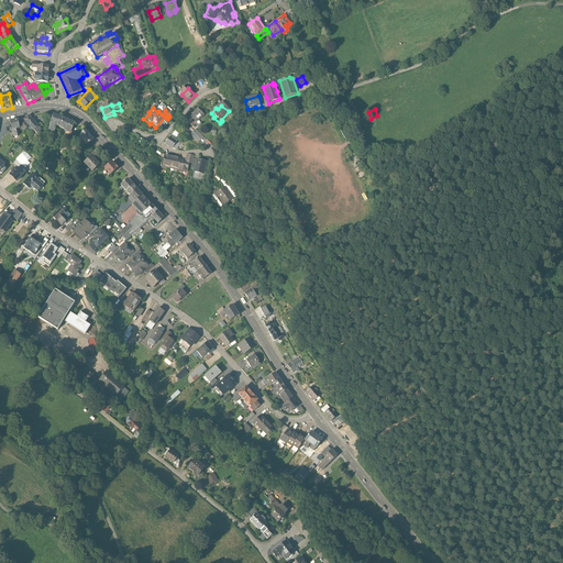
[(203,117),(198,111),(190,119),(194,122),(196,125),(203,119),(202,118),(203,117)]
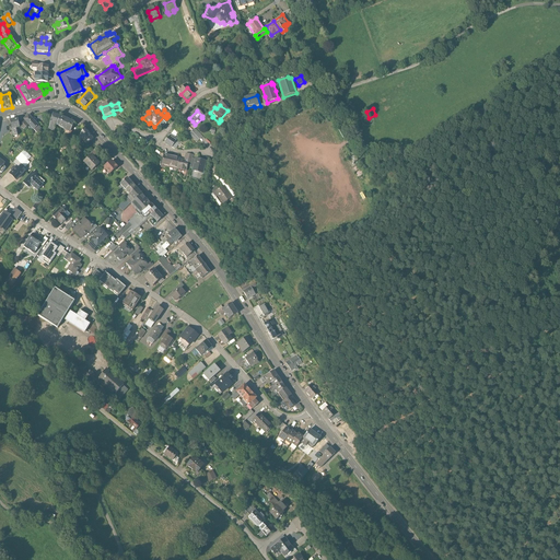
[(56,126),(57,126),(60,116),(54,114),(48,130),(54,131),(56,126)]
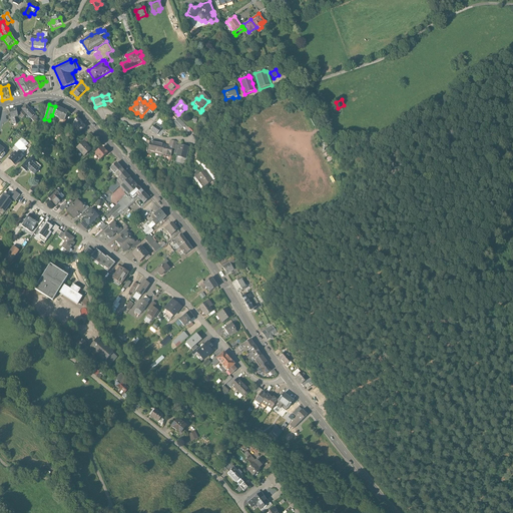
[(26,115),(31,120),(36,115),(26,106),(21,110),(26,115)]
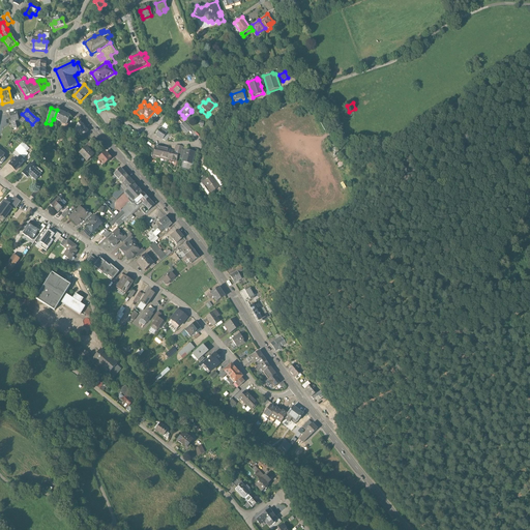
[(70,116),(57,110),(54,119),(60,122),(60,123),(66,126),(70,116)]
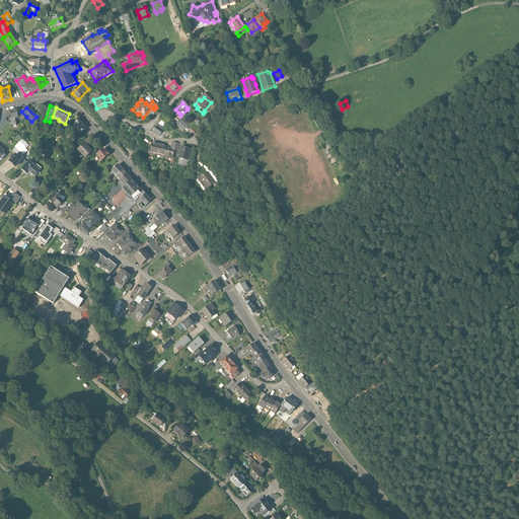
[(17,110),(9,113),(11,121),(18,119),(17,114),(17,110)]
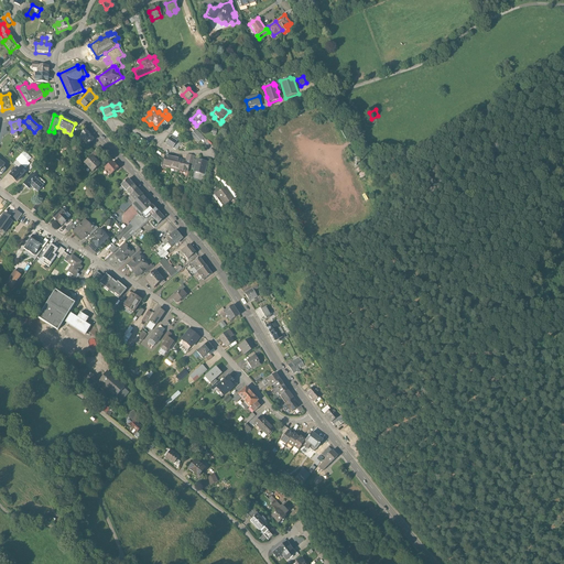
[(29,127),(23,121),(19,123),(20,129),(24,131),(29,127)]
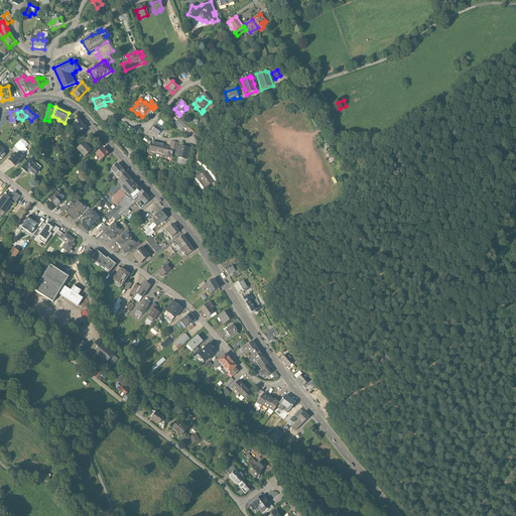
[(86,128),(78,118),(77,121),(73,126),(80,134),(86,128)]
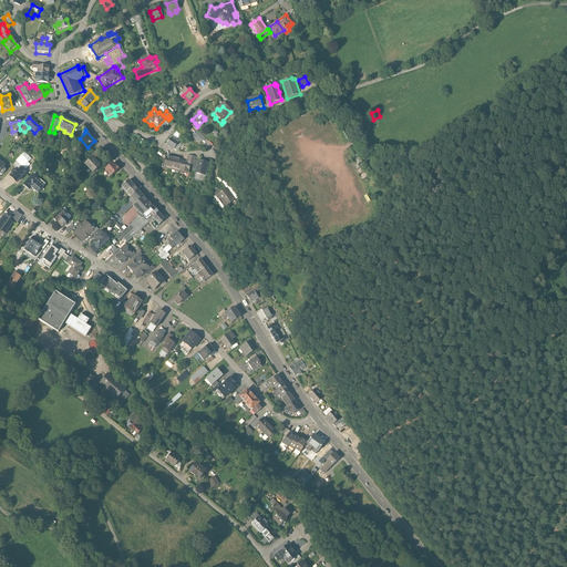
[(197,134),(195,136),(203,145),(206,142),(197,134)]
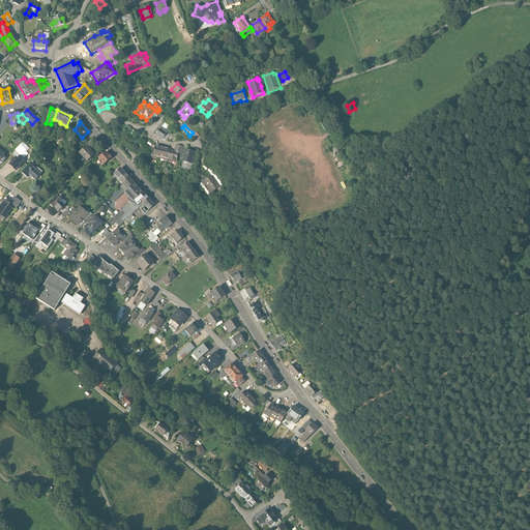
[(182,127),(180,129),(187,138),(189,136),(182,127)]
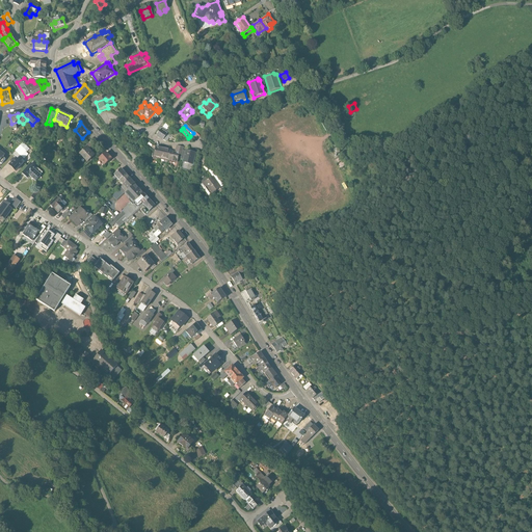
[(166,135),(162,132),(161,132),(157,139),(163,143),(164,141),(167,137),(167,136),(166,135)]
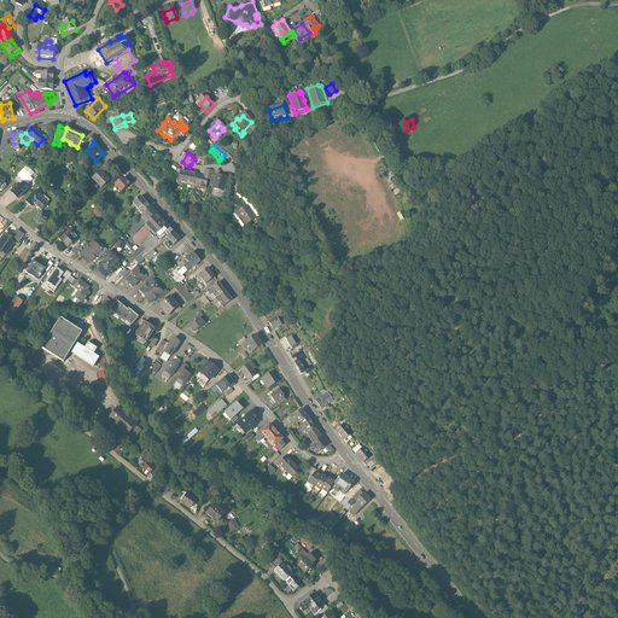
[(103,174),(100,172),(92,180),(101,190),(110,181),(103,174)]
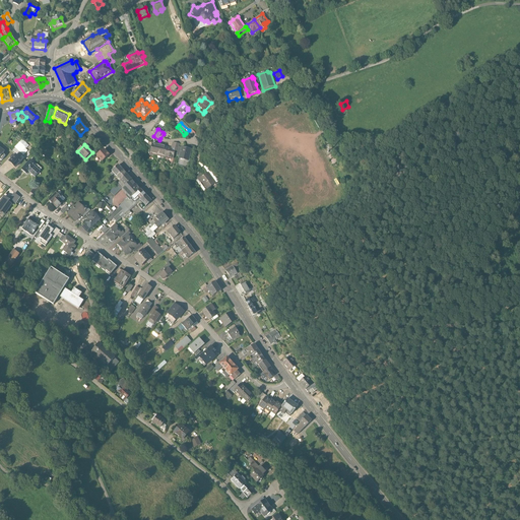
[(167,149),(153,146),(151,155),(163,158),(165,158),(167,149)]
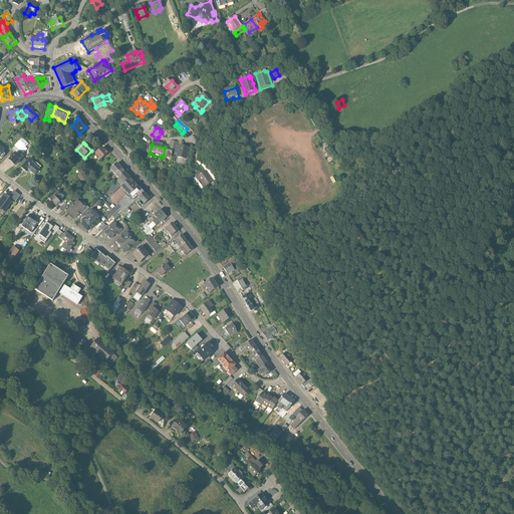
[(107,154),(102,148),(95,154),(100,160),(107,154)]
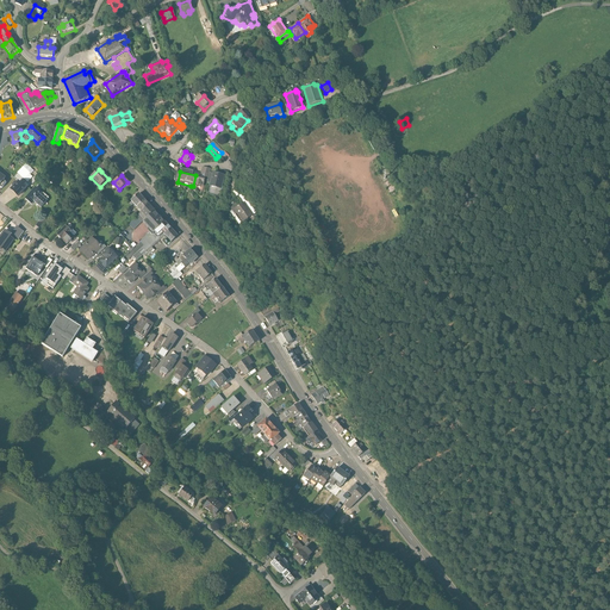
[(201,176),(195,175),(193,186),(193,188),(203,191),(205,181),(209,181),(209,179),(201,176)]
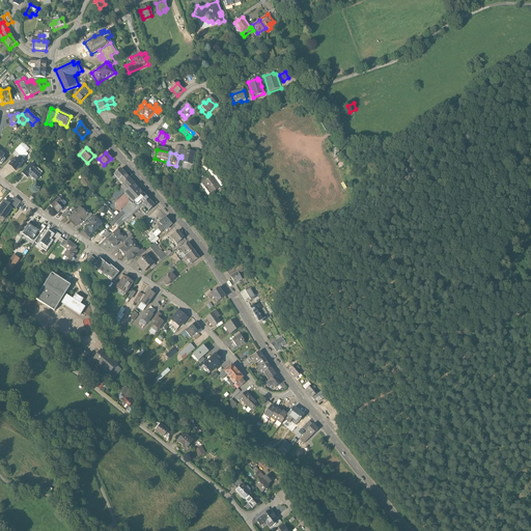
[(195,156),(186,154),(185,154),(183,163),(183,166),(193,168),(195,156)]
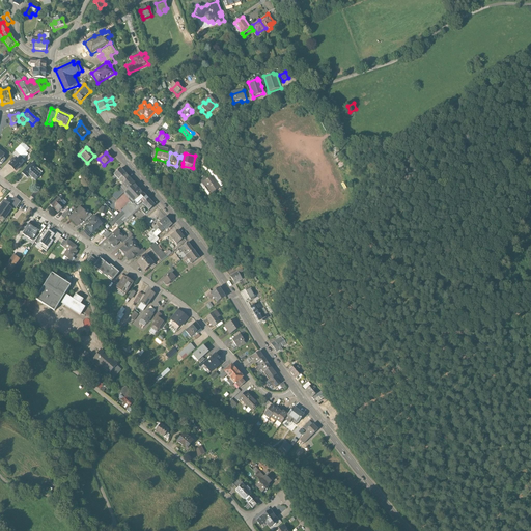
[(20,163),(16,159),(9,166),(16,171),(24,163),(22,161),(20,163)]
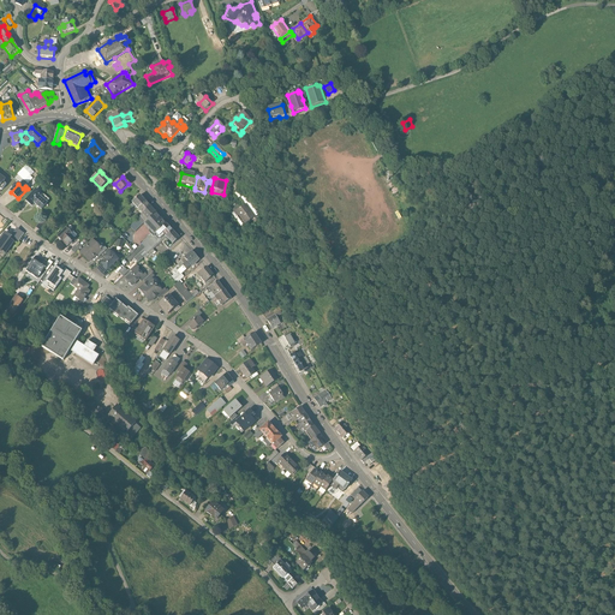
[(42,196),(36,190),(25,201),(31,207),(35,204),(41,210),(47,203),(46,203),(49,201),(43,195),(42,196)]
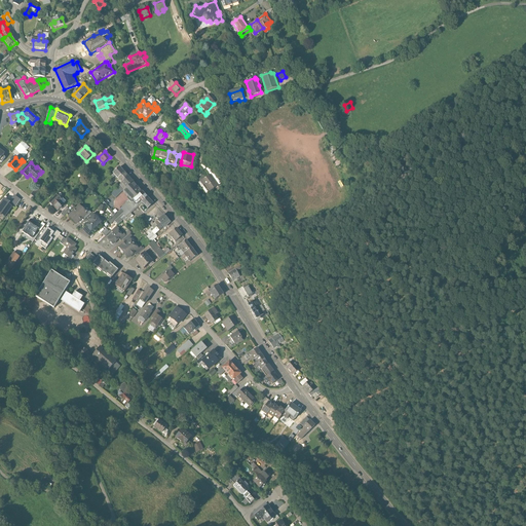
[(125,175),(119,170),(112,176),(118,182),(125,175)]
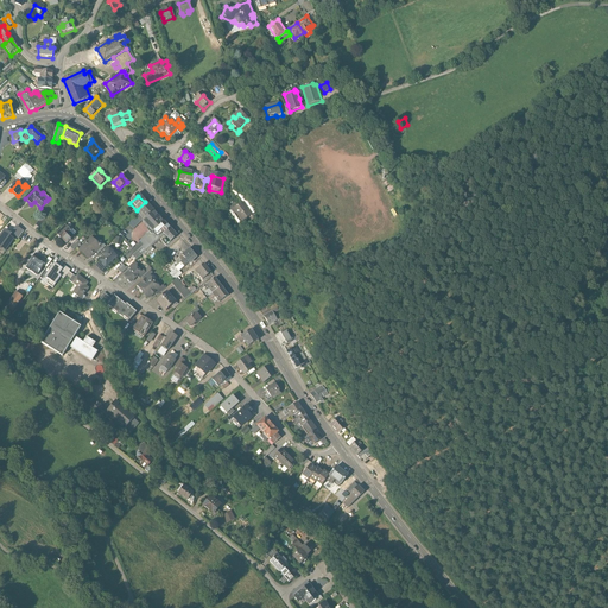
[(150,207),(145,202),(137,210),(141,215),(150,207)]
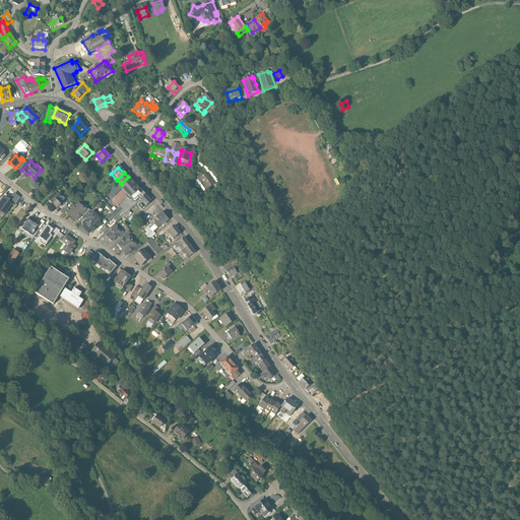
[(132,182),(128,177),(121,184),(125,188),(132,182)]
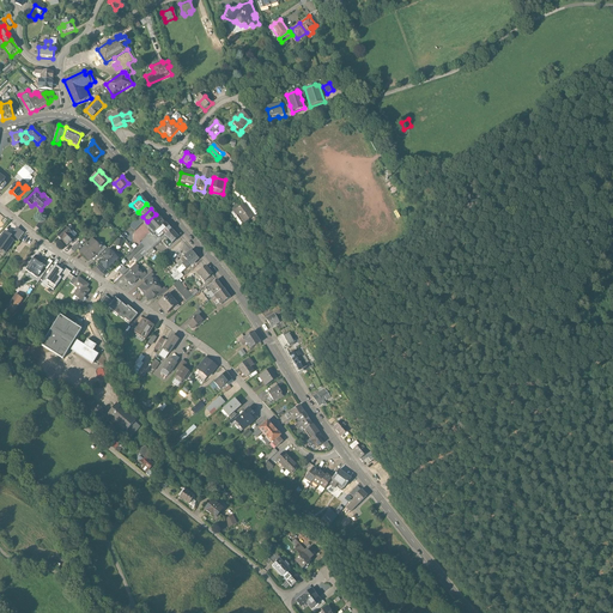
[(249,216),(244,208),(232,217),(241,230),(252,224),(247,217),(249,216)]
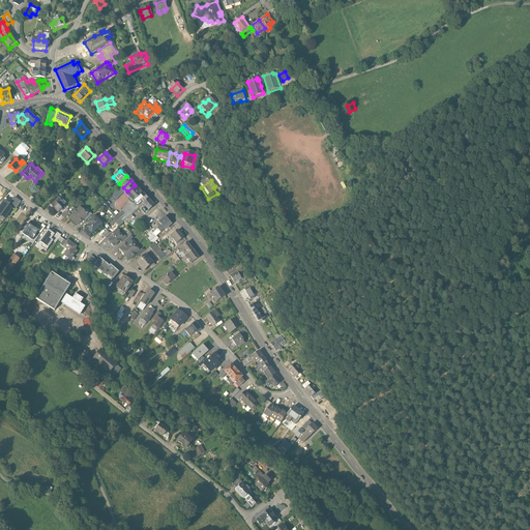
[(143,195),(135,185),(127,192),(124,195),(128,200),(127,201),(130,204),(131,205),(135,203),(143,195)]
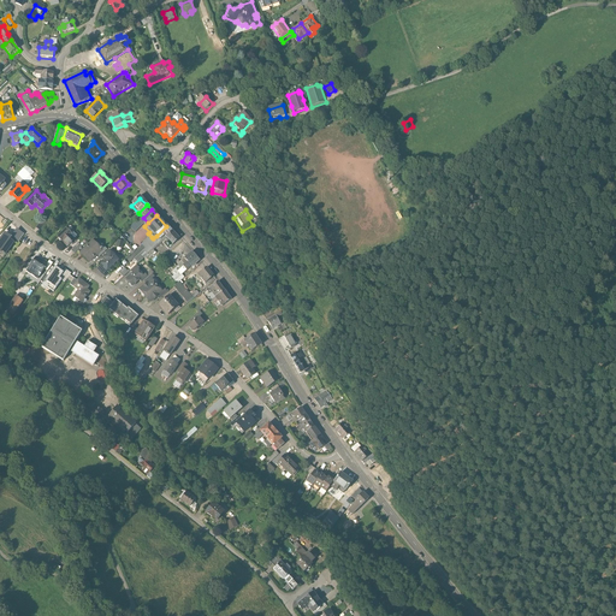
[(148,223),(143,218),(131,229),(136,234),(144,226),(148,223)]
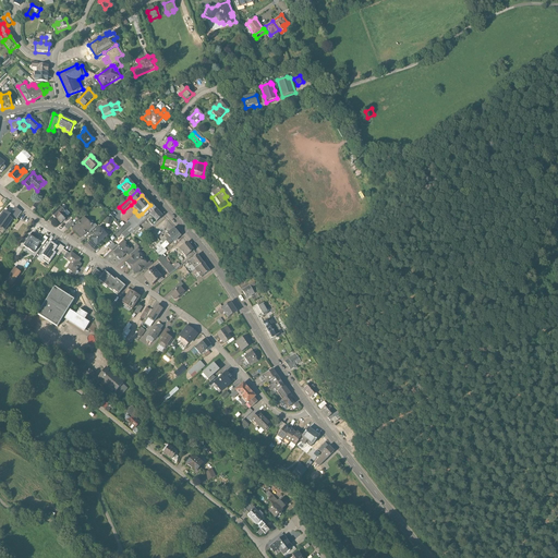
[(150,205),(142,214),(145,218),(147,216),(149,217),(157,211),(150,205)]
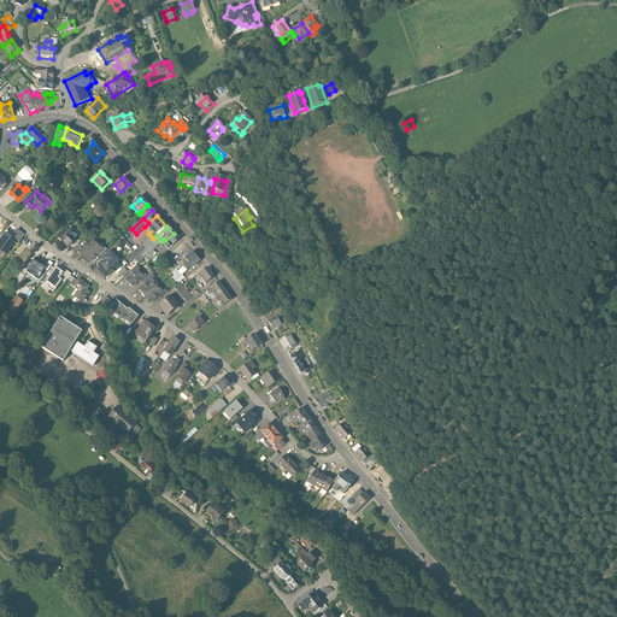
[(72,235),(66,229),(58,238),(58,239),(68,248),(71,244),(72,244),(75,240),(77,238),(74,234),(72,235)]
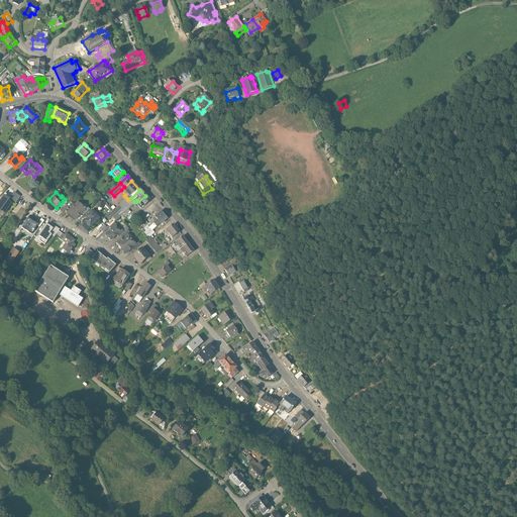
[(9,200),(4,196),(3,198),(0,202),(0,201),(0,212),(1,211),(4,213),(9,206),(11,203),(8,201),(9,200)]
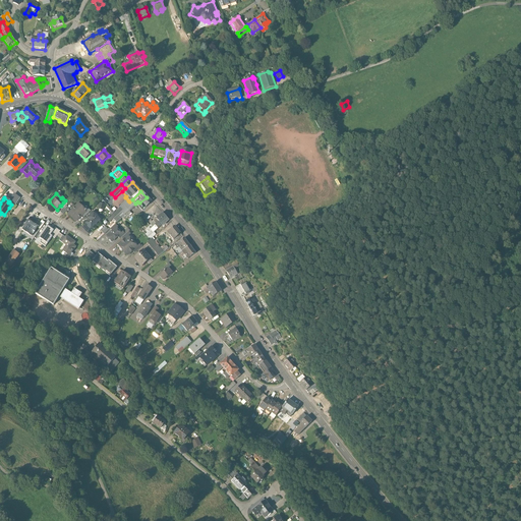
[(152,204),(147,197),(139,203),(146,209),(152,204)]
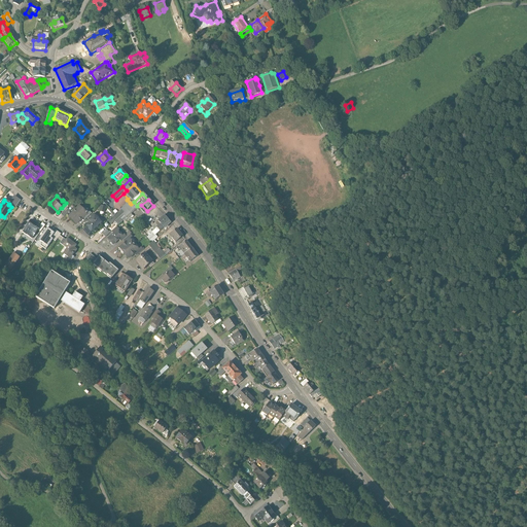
[(131,204),(130,203),(121,210),(125,214),(124,215),(127,219),(131,215),(141,205),(139,204),(137,206),(134,202),(131,204)]
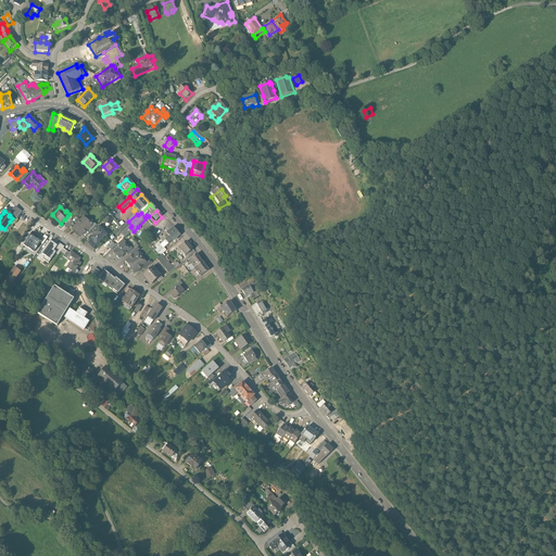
[(90,225),(84,218),(73,228),(80,237),(92,225),(90,224),(90,225)]
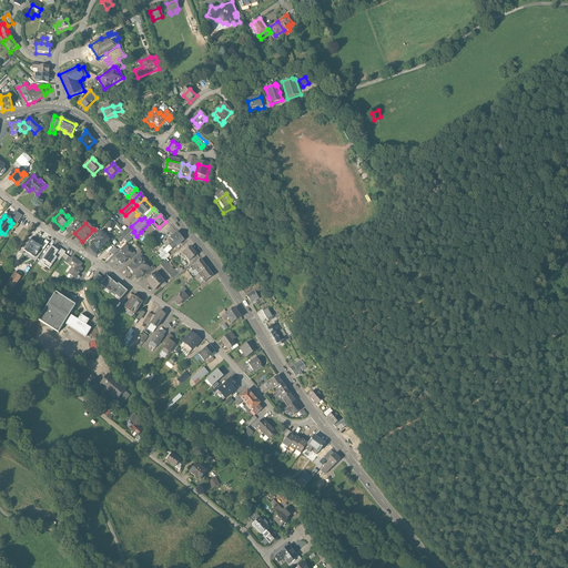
[(137,236),(133,232),(124,240),(128,244),(137,236)]
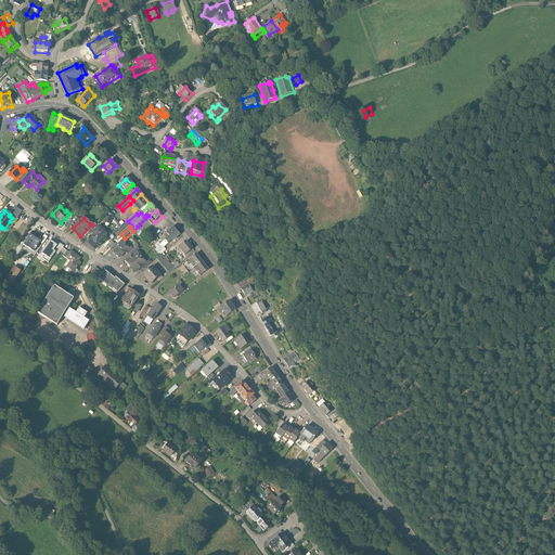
[(106,234),(100,228),(94,233),(95,235),(91,240),(97,245),(100,242),(100,241),(106,234)]
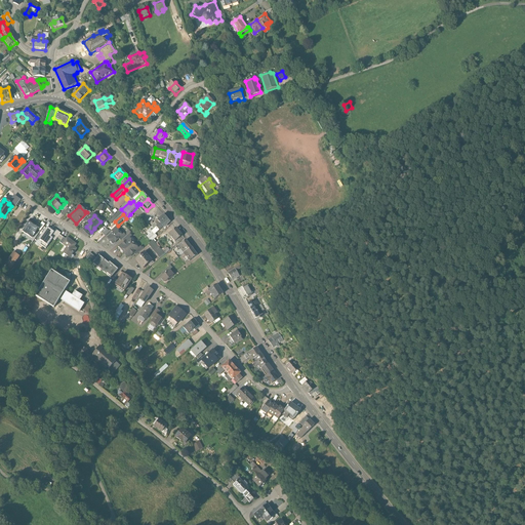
[(169,221),(163,215),(155,224),(157,227),(156,228),(159,231),(165,225),(166,226),(169,223),(169,221)]
